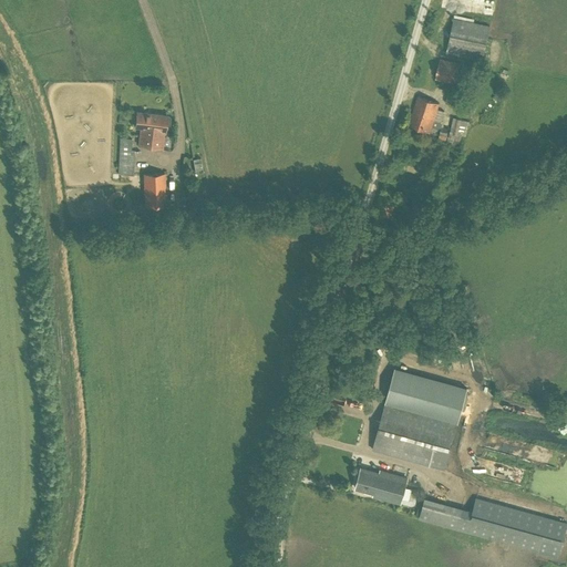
[(474,0),(472,12),(494,17),(497,4),(476,0),(474,0)]
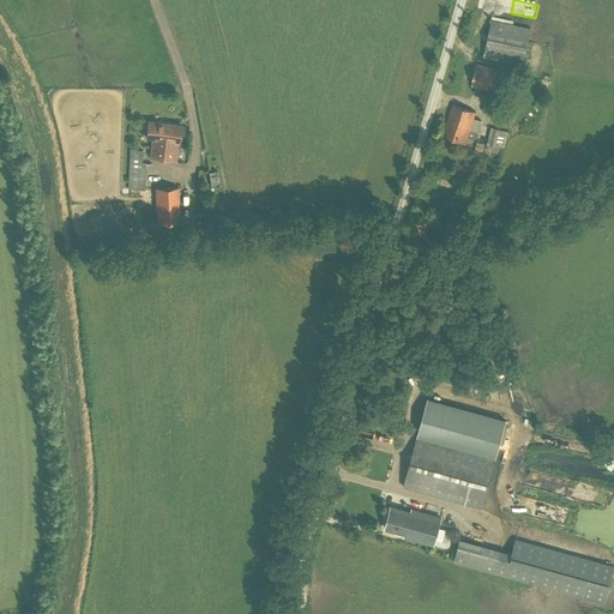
[(523,65),(530,28),(491,19),(483,56),(523,65)]
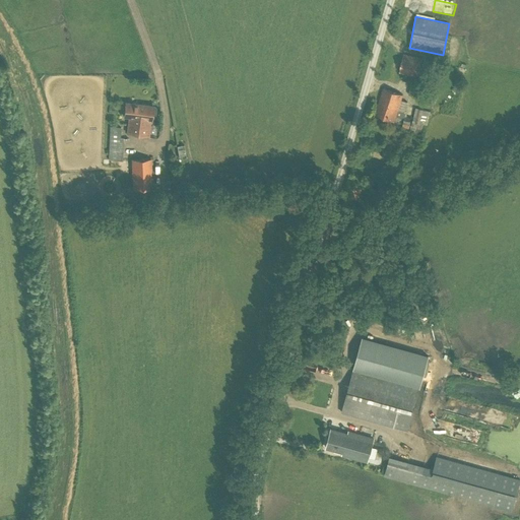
[(418,77),(423,58),(403,55),(399,73),(418,77)]
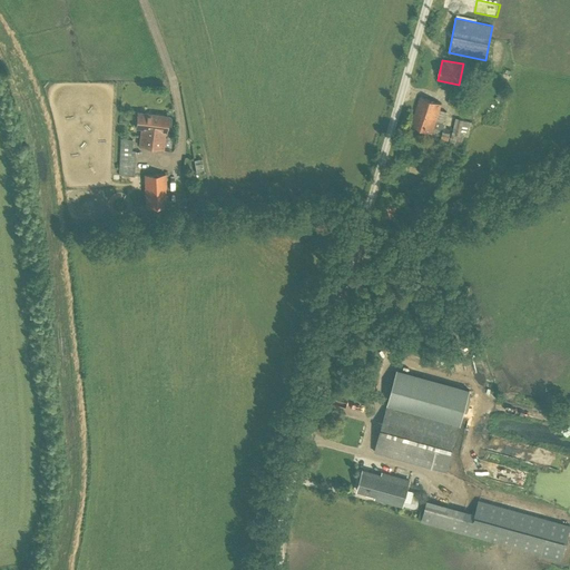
[(477,114),(485,80),(489,72),(475,68),(469,92),(452,87),(452,89),(448,102),(452,104),(463,107),(463,109),(477,114)]
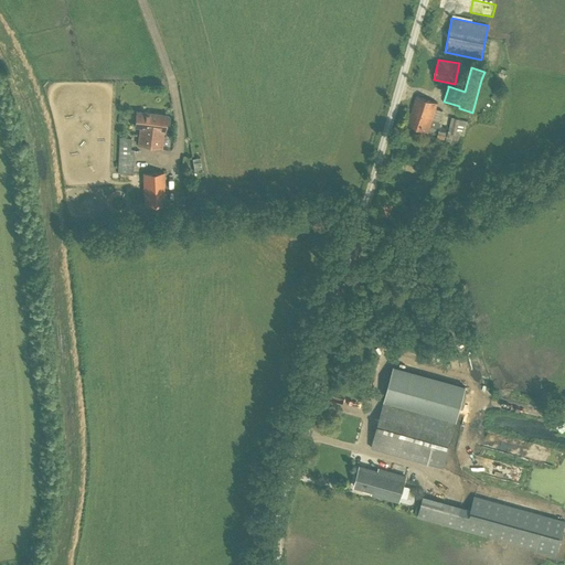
[(439,126),(439,123),(443,112),(435,109),(437,104),(416,96),(407,125),(427,131),(429,126),(438,129),(438,132),(436,139),(444,141),(446,135),(446,128),(439,126)]
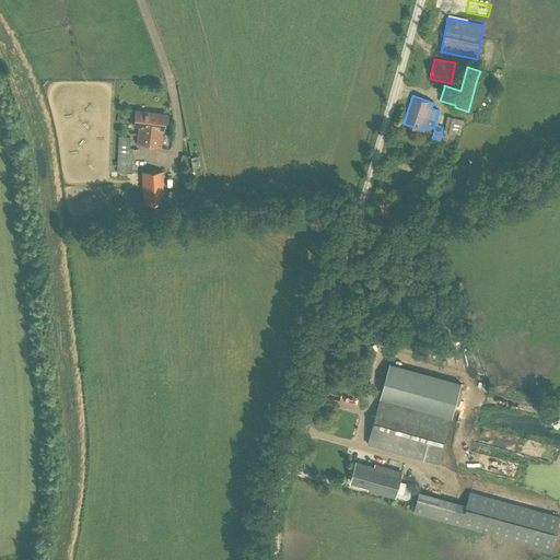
[(164,129),(165,114),(135,111),(132,126),(138,127),(136,143),(161,148),(163,129),(164,129)]
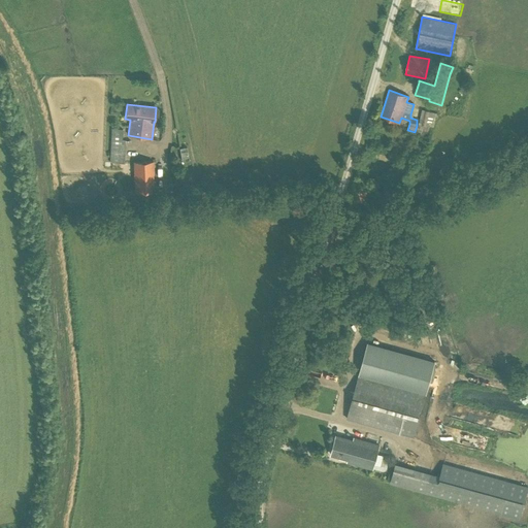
[(433,127),(436,113),(422,109),(415,134),(425,137),(428,129),(429,126),(433,127)]
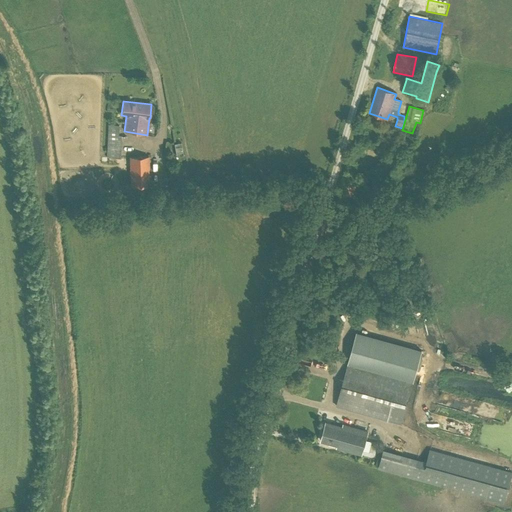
[(120,158),(121,135),(119,135),(119,125),(108,125),(106,157),(120,158)]
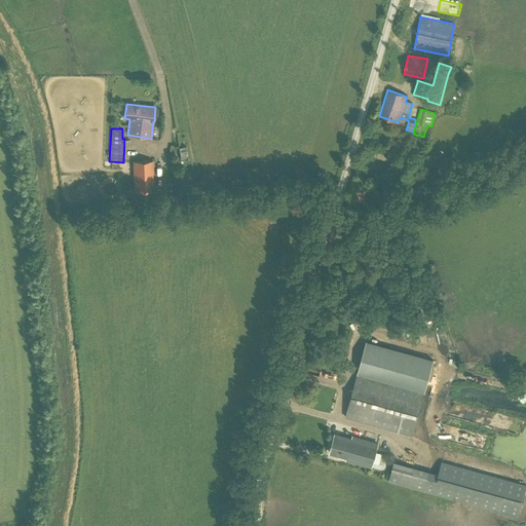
[(397,149),(400,141),(390,138),(387,146),(397,149)]
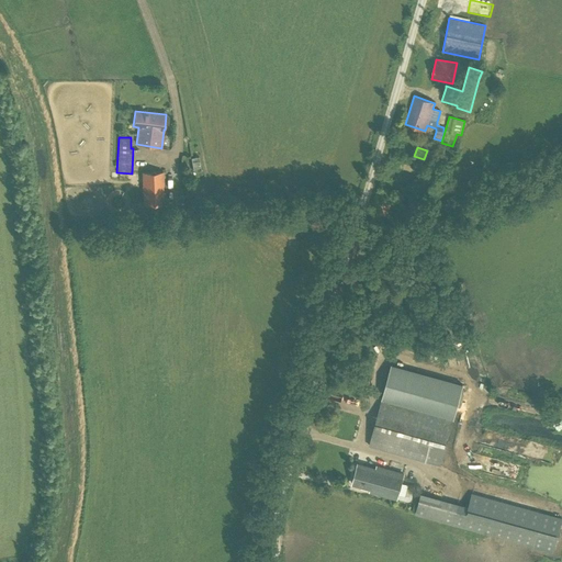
[(401,159),(398,167),(415,172),(417,165),(401,159)]
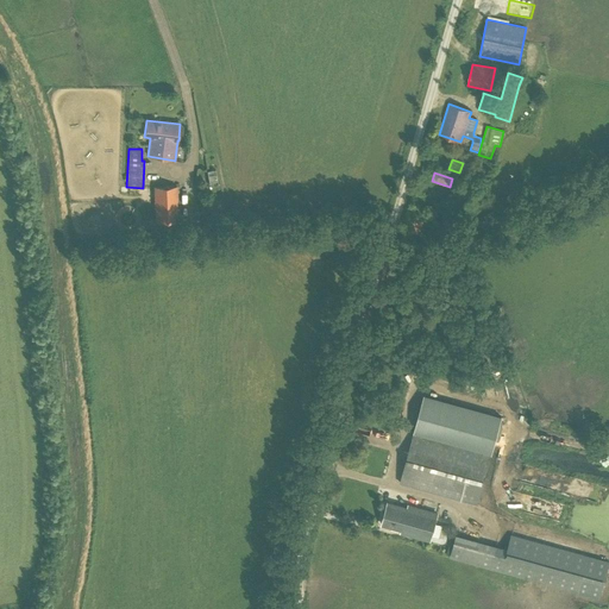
[(179,230),(179,221),(177,186),(154,187),(155,223),(156,223),(156,231),(179,230)]
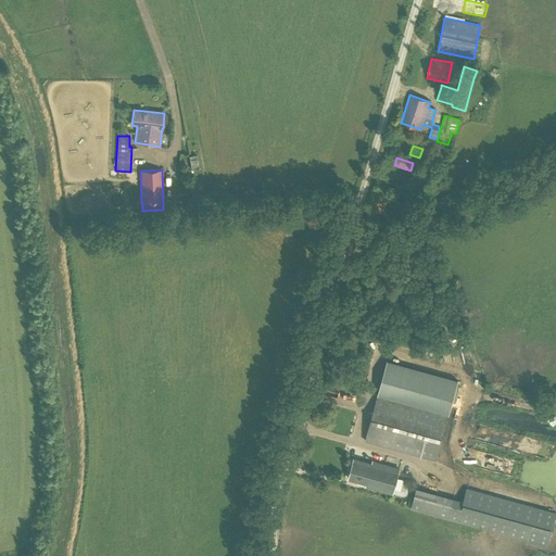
[(420,211),(422,201),(418,200),(419,194),(408,191),(404,205),(420,211)]
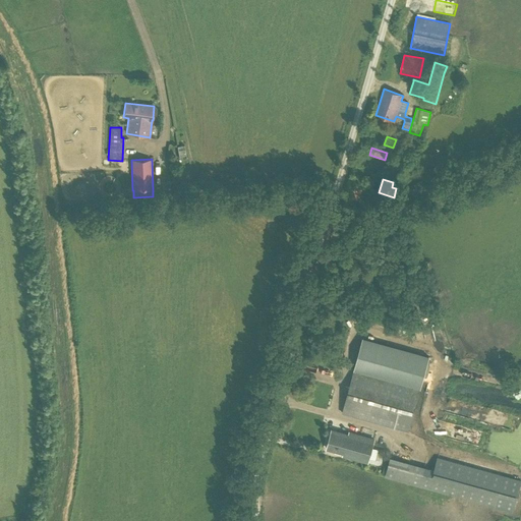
[(354,368),(342,413),(399,429),(407,431),(428,357),(362,339),(354,368)]
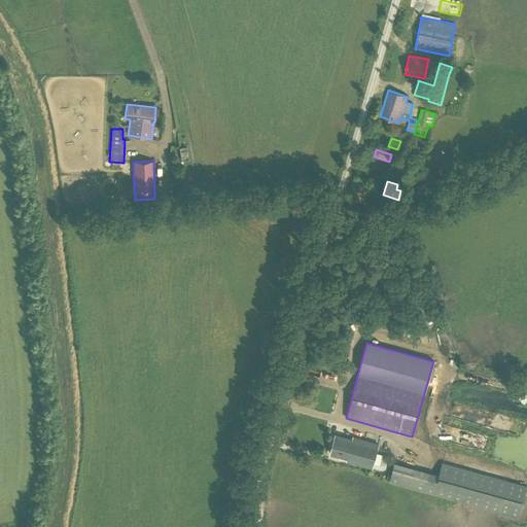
[(353,441),(335,435),(329,453),(347,458),(347,460),(372,467),(378,445),(353,437),(353,441)]
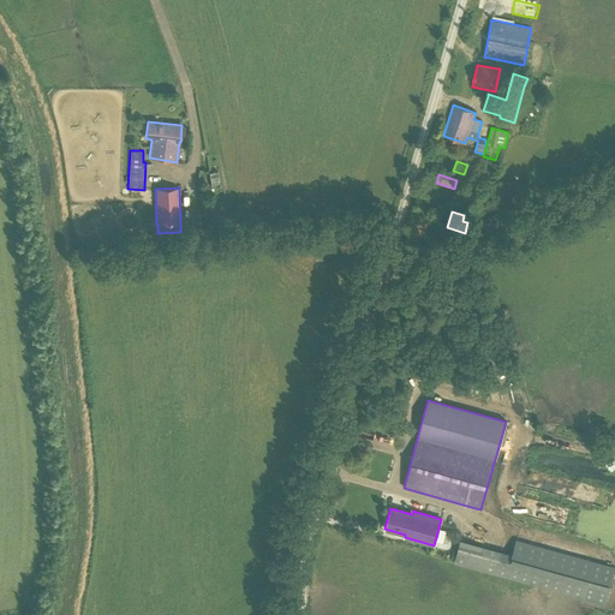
[(460,539),(454,563),(584,598),(607,605),(614,572),(614,566),(595,561),(517,539),(512,554),(460,539)]
